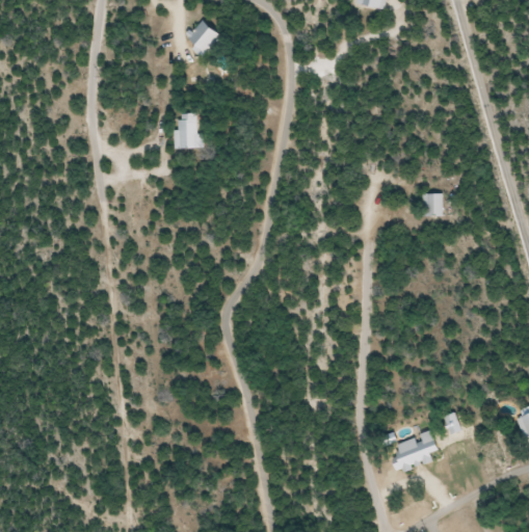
[(386,0),(355,0),(355,5),(385,10),(386,0)]
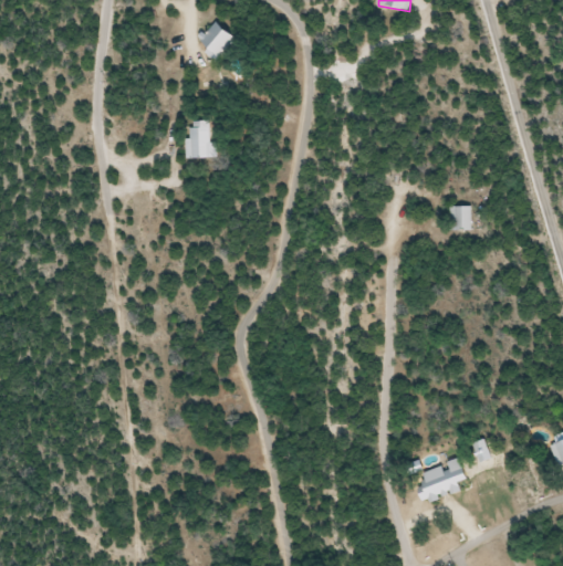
[(237,39),(216,20),(199,40),(210,49),(206,53),(217,62),(237,39)]
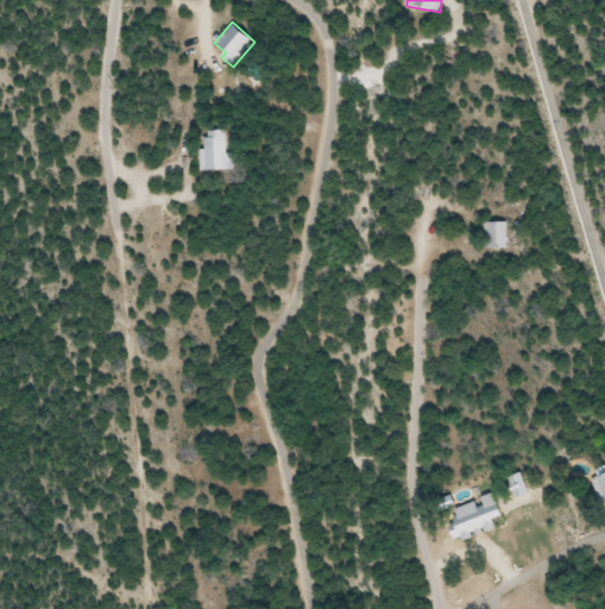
[(224,154),(224,135),(199,135),(199,170),(232,170),(232,154),(224,154)]
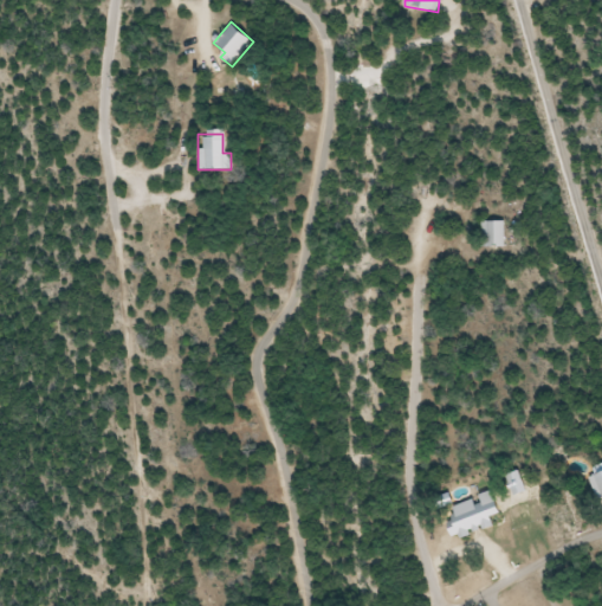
[(483,247),(503,247),(503,221),(483,221),(483,247)]
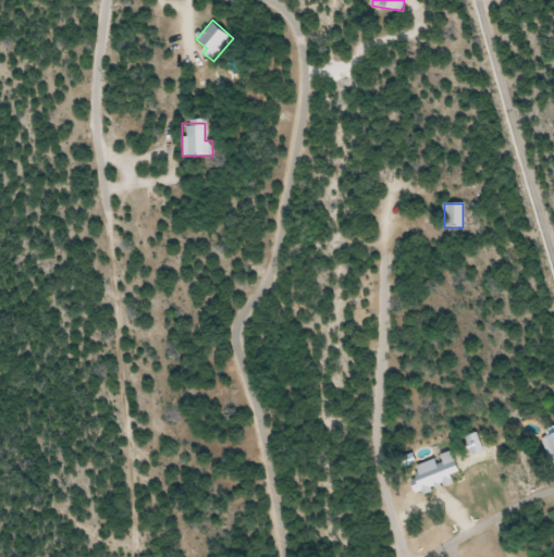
[(553,435),(543,440),(553,471),(553,435)]
